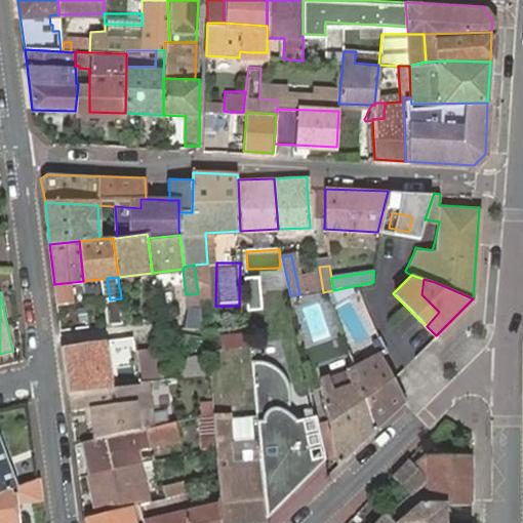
[(199,303),(198,293),(186,294),(187,304),(199,303)]
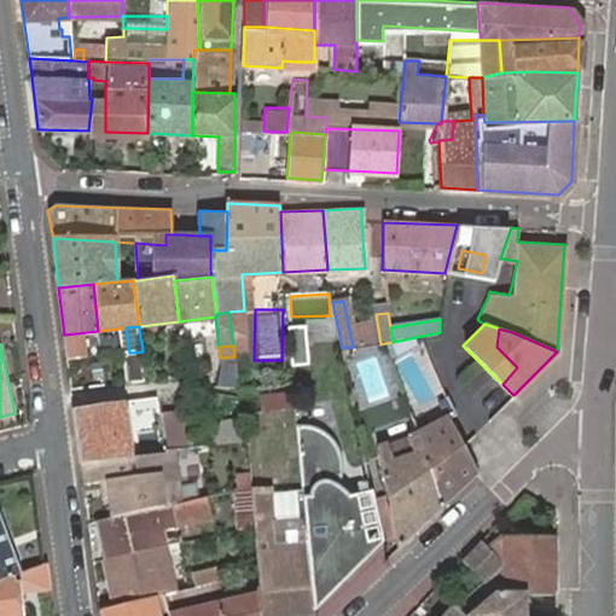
[(129,353),(133,384),(147,382),(143,352),(129,353)]
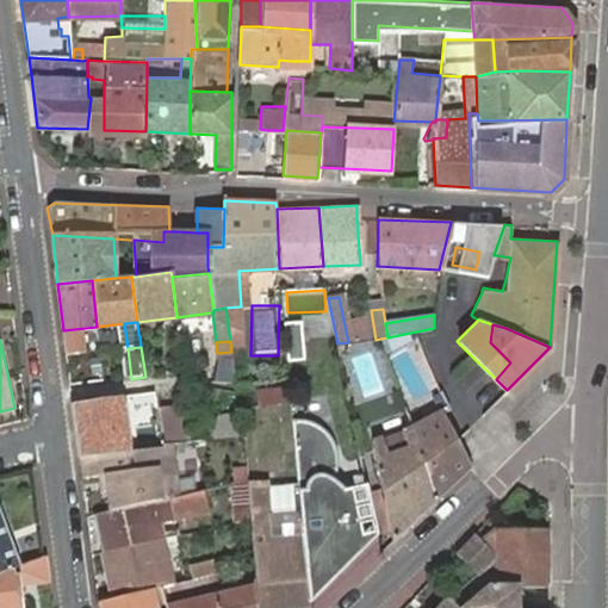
[(361,395),(382,386),(368,349),(346,358),(361,395)]
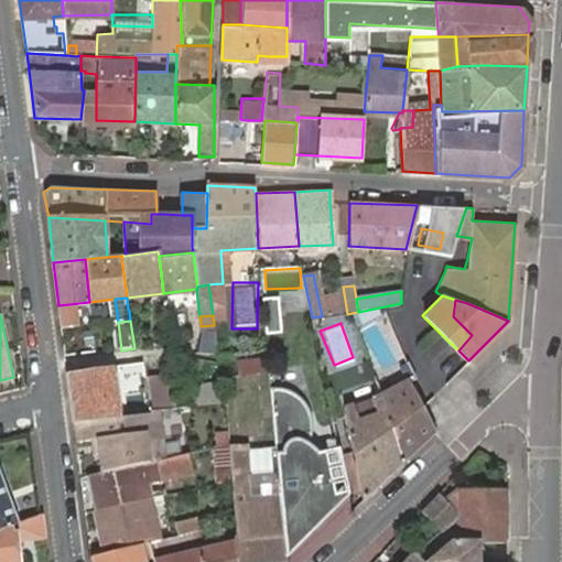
[(84,342),(86,355),(95,353),(94,341),(84,342)]
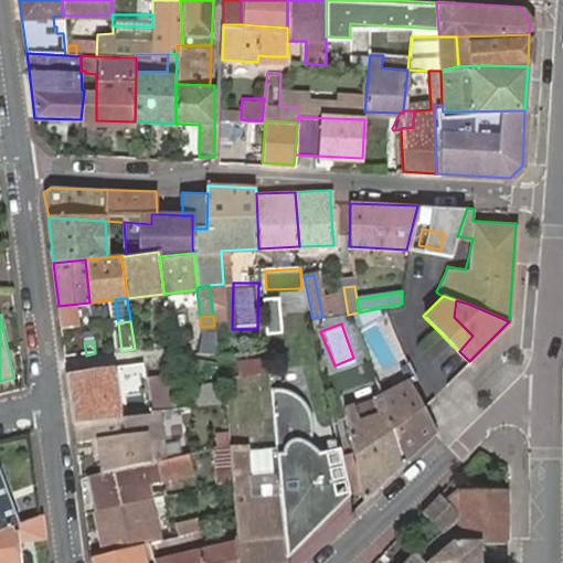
[(236,375),(267,371),(265,354),(234,358),(236,375)]
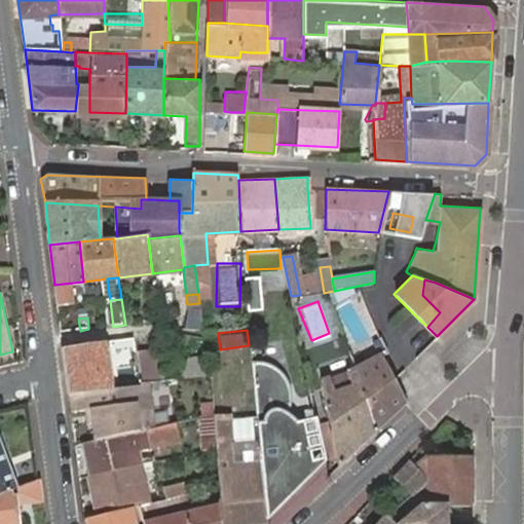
[(64,348),(70,393),(76,393),(105,387),(98,344),(64,348)]
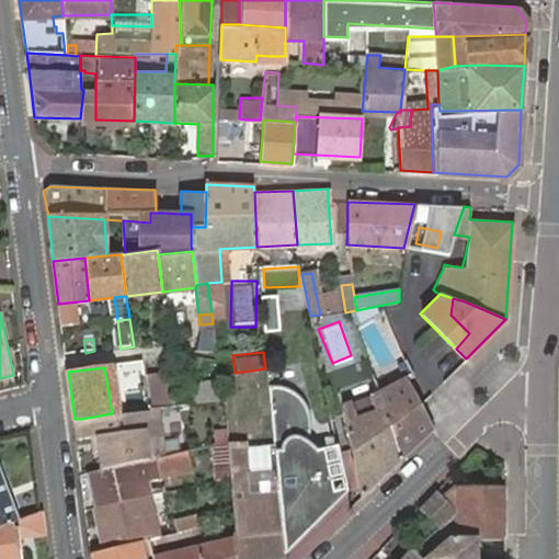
[(171,373),(147,376),(151,405),(174,401),(171,373)]
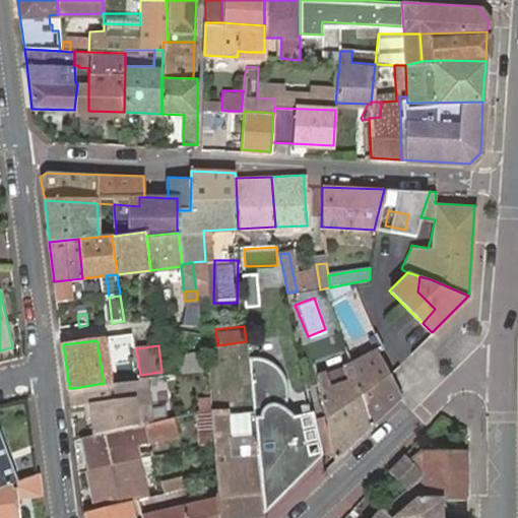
[(350,364),(372,424),(401,396),(393,375),(392,373),(382,347),(381,346),(348,359),(350,364)]
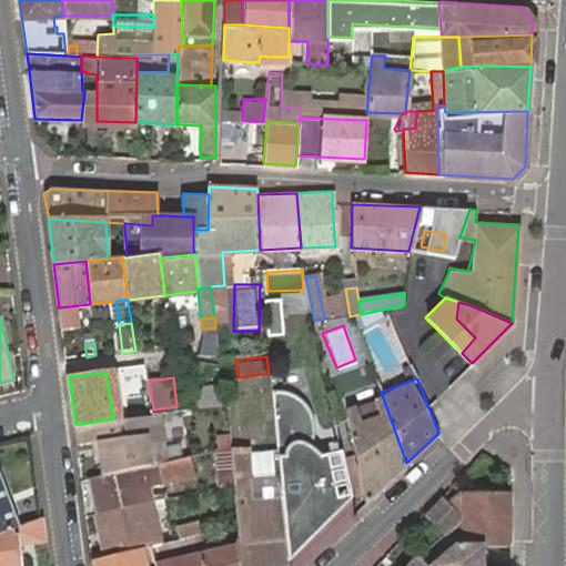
[(194,407),(222,402),(218,381),(190,386),(194,407)]
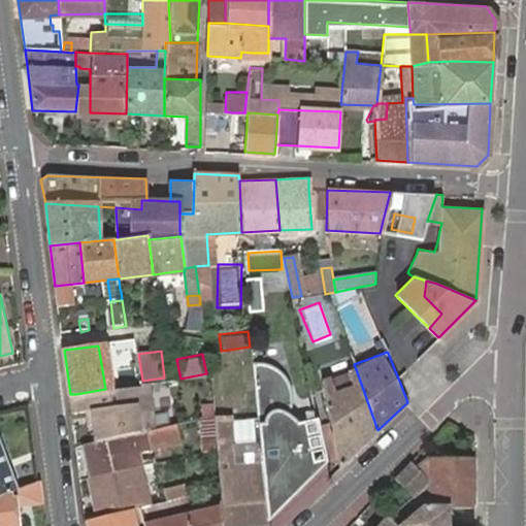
[(253,362),(260,445),(261,462),(265,497),(266,497),(267,497),(268,497),(269,497),(270,496),(271,496),(272,496),(273,496),(274,496),(275,496),(275,495),(276,495),(277,495),(277,494),(278,494),(280,494),(281,494),(282,493),(283,493),(284,492),(285,492),(286,491),(287,491),(288,490),(289,490),(289,489),(290,489),(291,488),(292,488),(292,487),(293,487),(293,486),(294,486),(294,485),(295,485),(296,485),(296,484),(297,483),(297,482),(298,482),(298,481),(299,480),(300,479),(301,478),(301,477),(302,475),(302,474),(303,474),(303,473),(304,472),(304,471),(304,470),(305,470),(305,469),(305,468),(306,467),(306,466),(307,465),(307,464),(307,463),(307,462),(308,462),(308,461),(308,460),(308,459),(308,458),(309,457),(309,456),(309,455),(309,454),(309,453),(309,452),(309,451),(309,450),(309,449),(309,448),(309,447),(309,446),(309,445),(309,444),(308,442),(308,441),(308,440),(308,439),(308,438),(307,438),(308,436),(307,436),(307,435),(307,434),(306,434),(306,433),(306,431),(305,431),(305,430),(305,429),(304,429),(304,428),(304,427),(303,426),(302,425),(302,424),(301,423),(301,422),(300,422),(300,421),(299,421),(299,420),(298,419),(297,418),(296,417),(296,416),(295,416),(295,415),(294,415),(294,414),(293,414),(292,414),(292,413),(291,412),(290,412),(290,411),(289,411),(289,408),(290,407),(290,406),(291,405),(291,404),(292,403),(292,402),(292,401),(292,400),(292,399),(293,399),(293,398),(293,397),(293,396),(293,395),(293,394),(293,393),(293,392),(293,391),(293,390),(293,389),(292,389),(292,388),(292,387),(292,386),(292,385),(291,384),(291,383),(291,382),(291,381),(290,381),(290,380),(290,379),(289,377),(288,376),(288,375),(287,375),(287,374),(286,373),(285,372),(285,371),(284,371),(284,370),(283,369),(282,369),(282,368),(281,368),(280,367),(278,366),(277,365),(276,365),(275,365),(274,364),(273,363),(272,363),(271,363),(270,363),(269,362),(268,362),(267,362),(266,361),(265,361),(264,361),(263,361),(262,361),(261,361),(260,361),(259,361),(258,361),(257,361),(256,362),(255,362),(254,361),(253,362)]
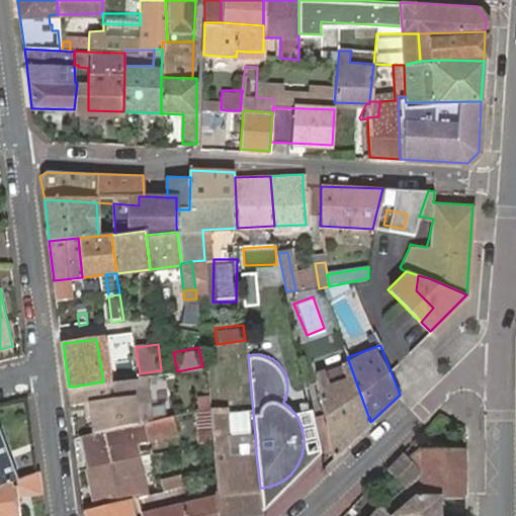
[(314,370),(332,457),(370,422),(349,362),(347,357),(314,370)]
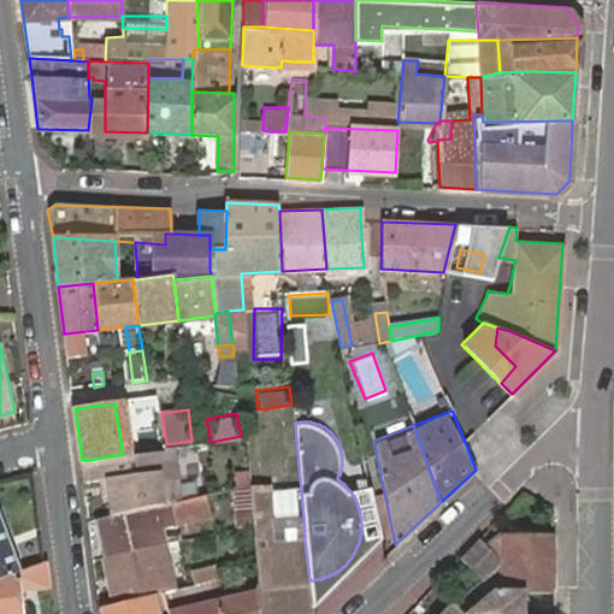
[(89,480),(98,518),(182,499),(206,494),(205,488),(196,489),(194,478),(129,491),(123,454),(89,460),(93,479),(89,480)]
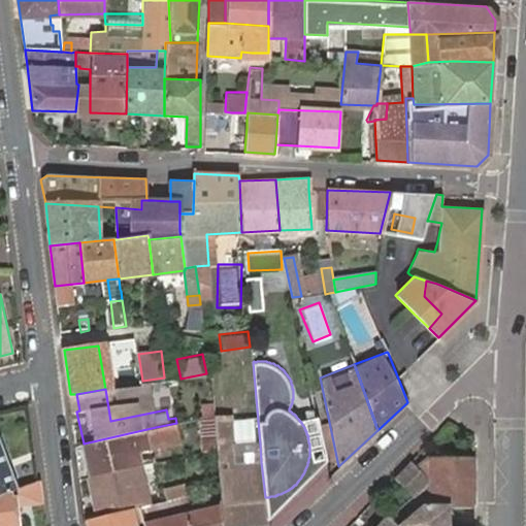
[(168,419),(175,418),(172,407),(166,409),(168,419)]
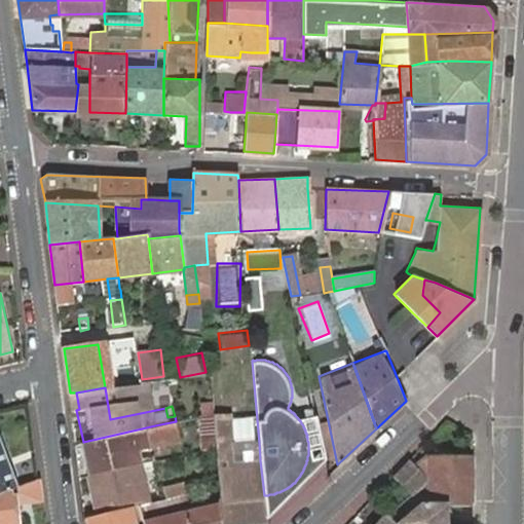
[(232,413),(226,414),(227,440),(234,439),(232,413)]
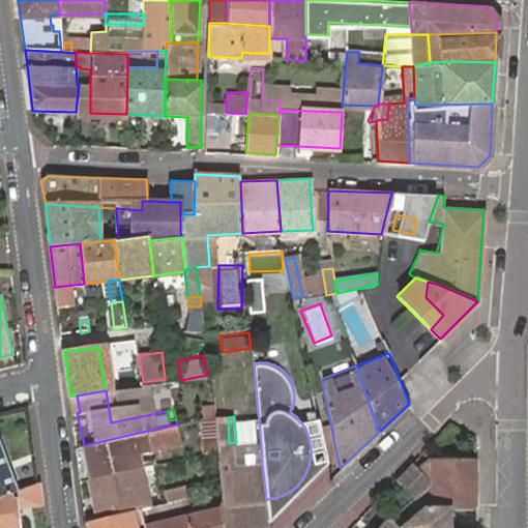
[(221,488),(223,511),(223,527),(251,527),(268,526),(267,519),(267,511),(266,499),(262,464),(261,446),(236,447),(236,442),(229,443),(228,417),(215,418),(217,448),(221,488)]
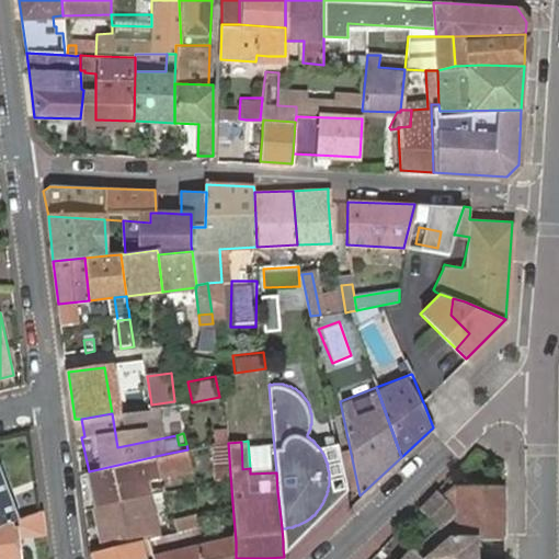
[(284,549),(346,488),(338,442),(318,446),(318,447),(319,447),(319,448),(320,448),(320,449),(321,451),(321,452),(322,453),(323,454),(323,455),(323,456),(324,456),(324,457),(324,458),(326,458),(326,460),(326,461),(327,461),(327,463),(327,464),(328,464),(327,466),(328,466),(328,467),(328,468),(328,469),(328,470),(329,471),(329,472),(329,474),(329,475),(329,476),(329,477),(329,478),(329,479),(329,480),(329,481),(329,482),(329,483),(329,485),(329,486),(328,487),(328,488),(328,489),(328,490),(328,491),(327,491),(327,492),(327,493),(327,494),(326,495),(326,497),(324,498),(324,499),(324,500),(323,500),(323,501),(323,502),(322,503),(322,504),(321,504),(321,505),(320,506),(320,508),(319,509),(318,510),(317,511),(317,512),(316,512),(316,513),(315,514),(315,515),(314,515),(312,515),(312,516),(311,516),(311,517),(310,517),(310,518),(309,518),(308,520),(307,520),(307,521),(306,521),(305,522),(304,522),(303,523),(301,523),(300,524),(299,524),(298,525),(297,525),(296,525),(295,525),(295,526),(294,526),(293,526),(293,527),(292,527),(291,527),(289,527),(288,527),(287,527),(286,528),(285,528),(284,528),(283,528),(282,528),(283,542),(284,549)]
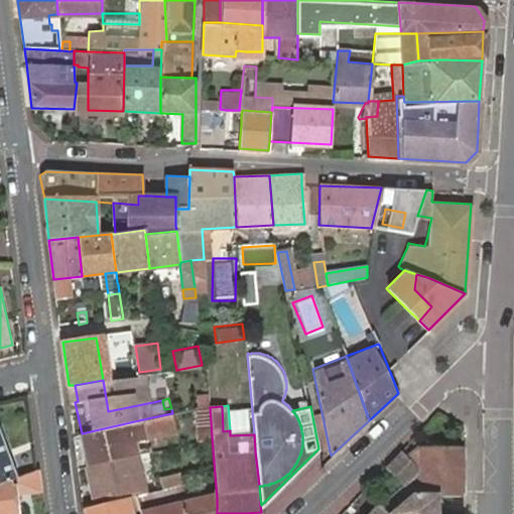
[(82,433),(89,466),(135,455),(148,452),(144,432),(154,429),(153,424),(158,423),(157,418),(152,419),(152,417),(82,433)]
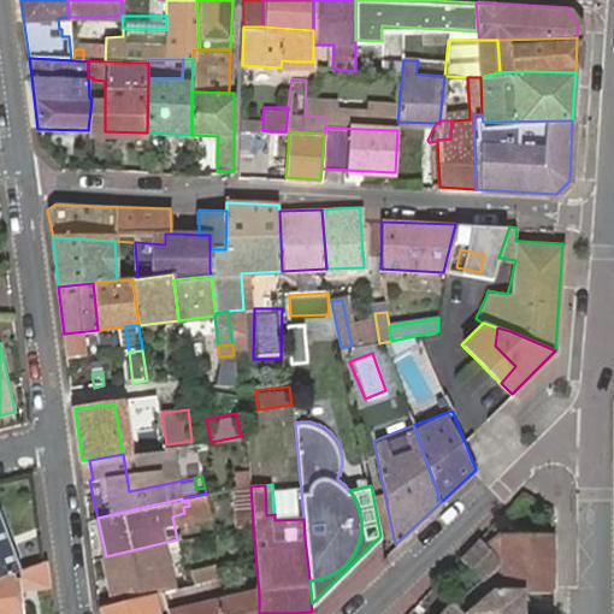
[(0,576),(21,568),(0,521),(0,576)]
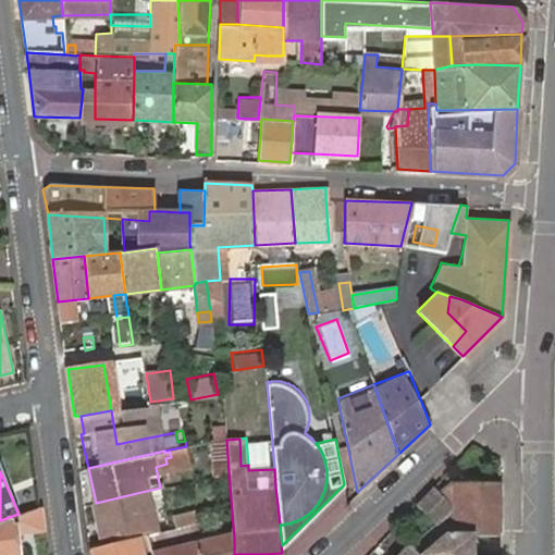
[(414,554),(472,554),(473,534),(498,534),(498,483),(446,483),(438,490),(431,484),(415,500),(433,520),(415,535),(420,543),(410,550),(414,554)]
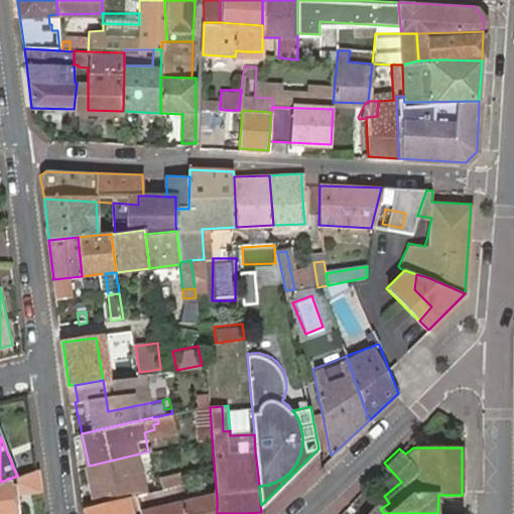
[(89,466),(97,505),(130,496),(139,494),(144,493),(135,455),(89,466)]
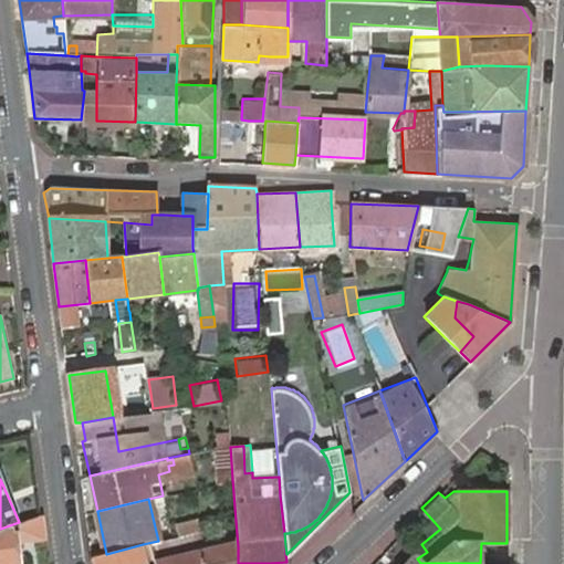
[(16,543),(45,540),(41,513),(19,522),(0,529),(0,563),(3,563),(17,562),(16,543)]
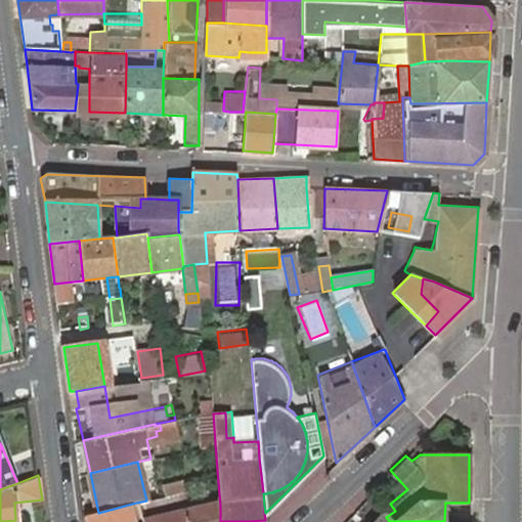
[(146,501),(141,502),(142,510),(191,499),(189,489),(146,501)]
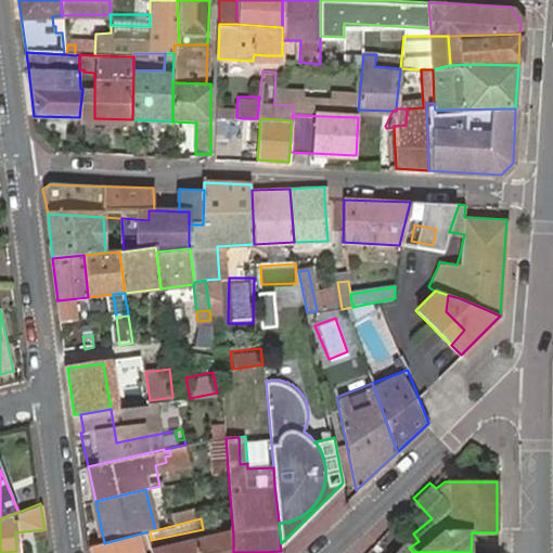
[(90,547),(91,552),(153,552),(149,552),(143,552),(140,534),(104,543),(90,547)]
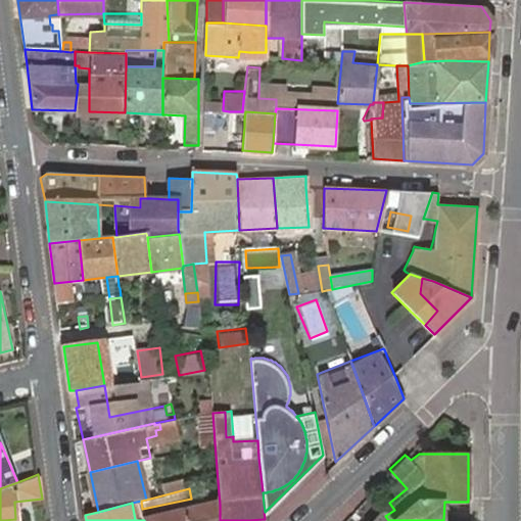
[(380,510),(385,516),(394,510),(389,503),(380,510)]
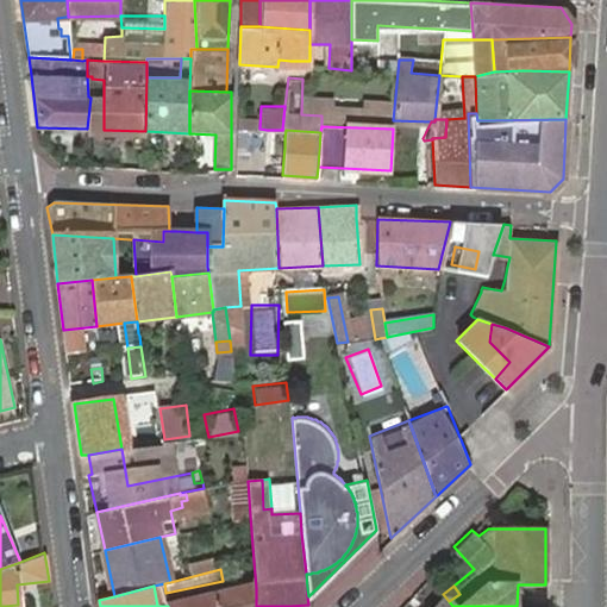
[(256,606),(256,588),(168,606),(256,606)]
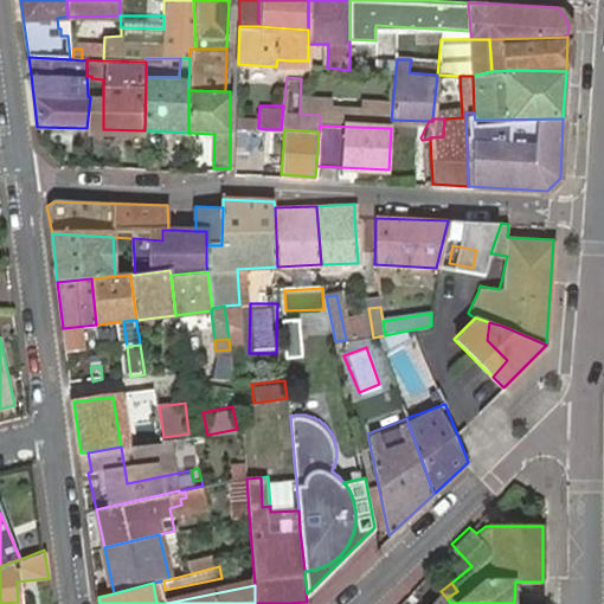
[(428,603),(450,603),(447,598),(441,591),(428,603)]
